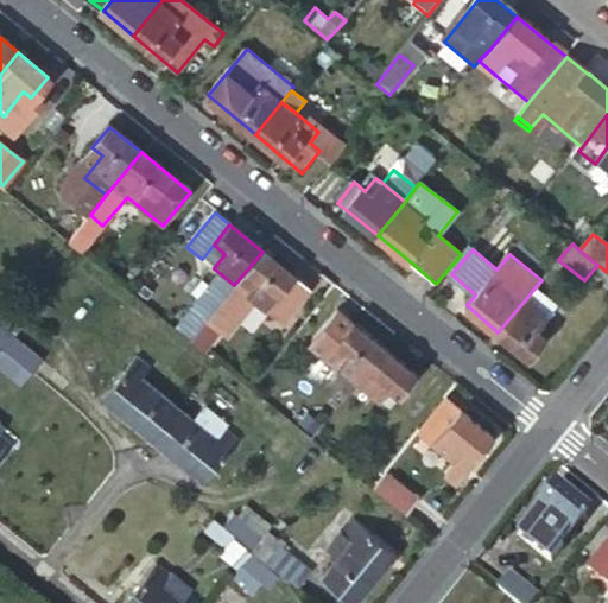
[(234,285),(204,322),(219,335),(229,322),(249,297),(257,304),(284,327),(312,292),(263,252),(234,285)]
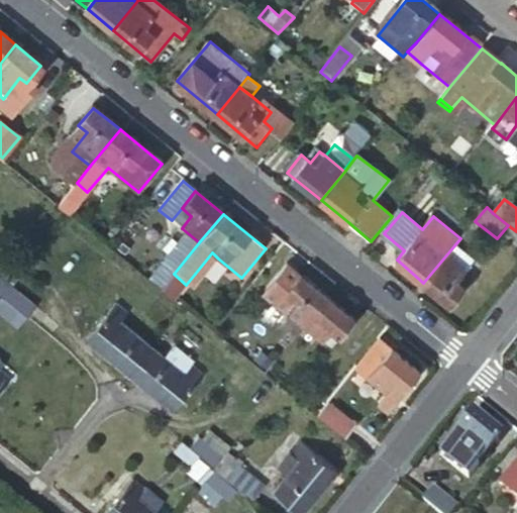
[(454,245),(423,283),(450,305),(466,288),(456,280),(473,261),(454,245)]
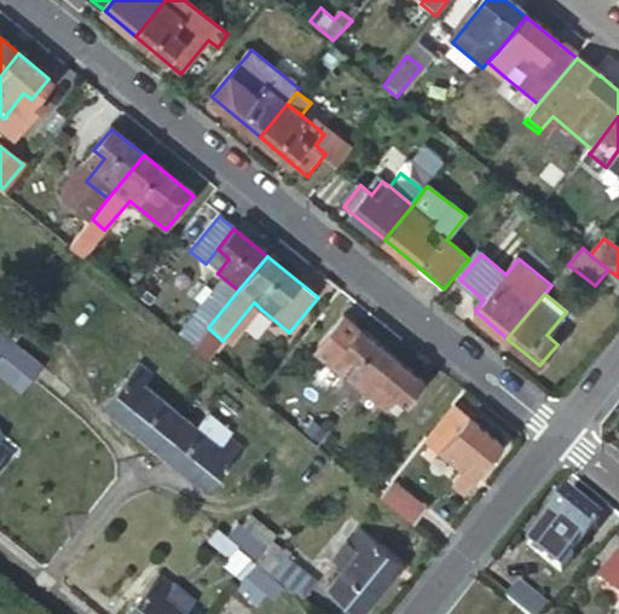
[(241,334),(261,310),(254,302),(233,328),(241,334)]
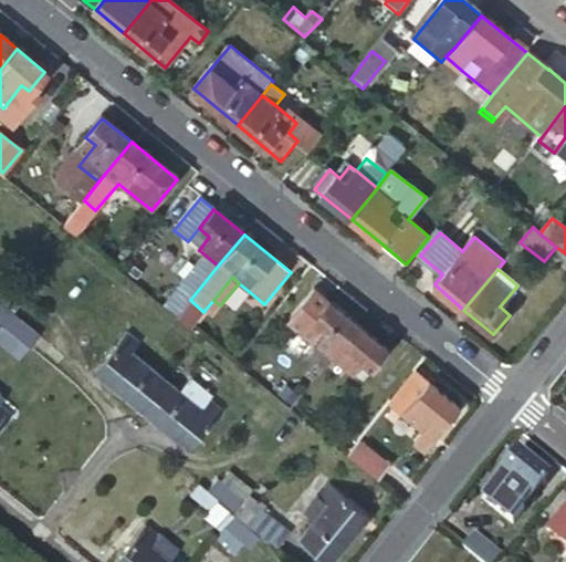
[(304,375),(313,383),(333,357),(358,325),(314,290),(289,322),(312,340),(303,352),(315,363),(304,375)]
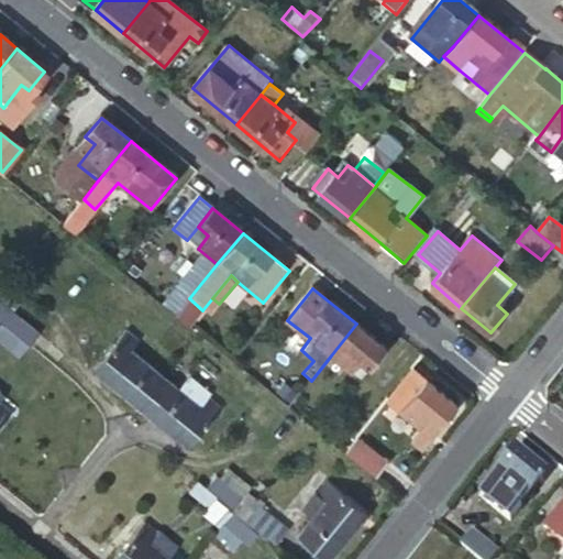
[(0,302),(0,321),(7,327),(17,316),(0,302)]
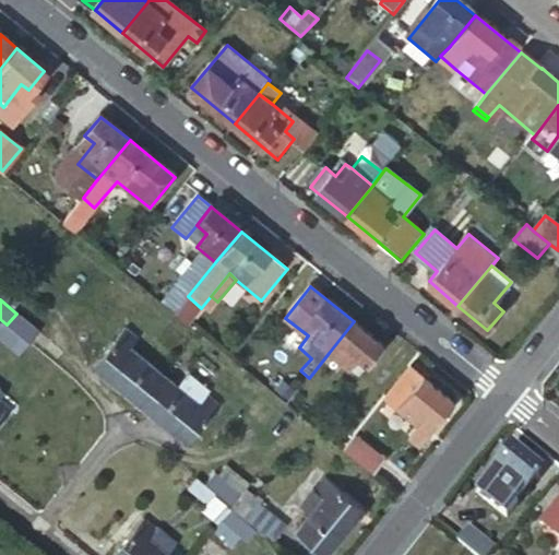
[(16,314),(7,325),(33,345),(42,334),(16,314)]
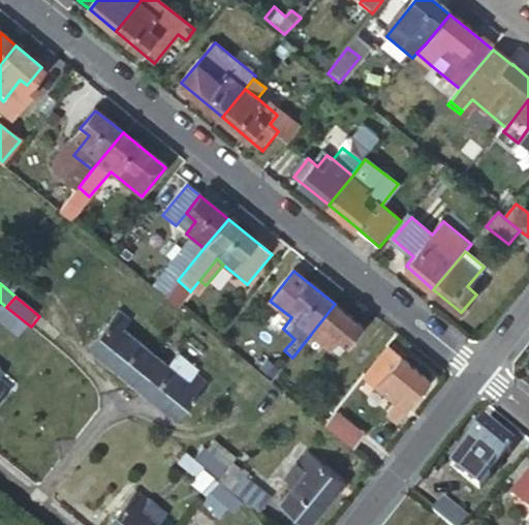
[(363,327),(335,304),(311,334),(339,357),(363,327)]
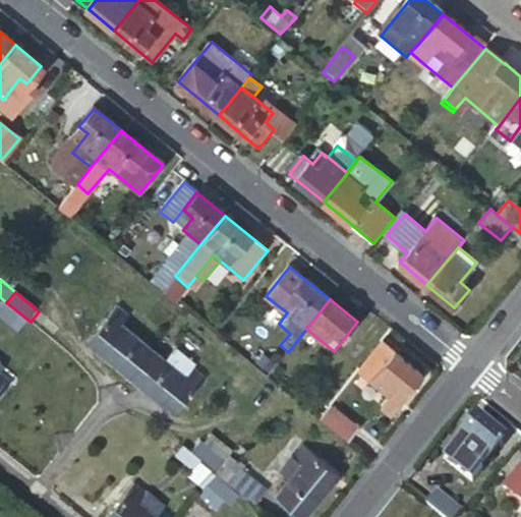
[(0,310),(0,314),(21,333),(31,322),(6,302),(0,310)]
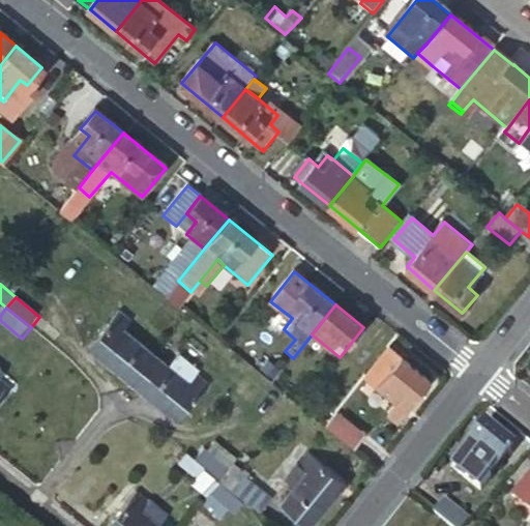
[(91,350),(135,385),(158,356),(126,331),(134,323),(121,313),(91,350)]
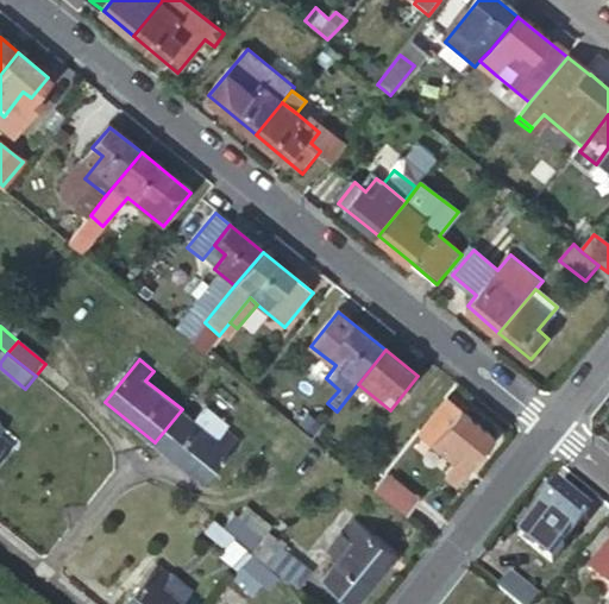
[(495,439),(450,403),(419,442),(429,451),(434,446),(456,464),(446,474),(458,484),(495,439)]
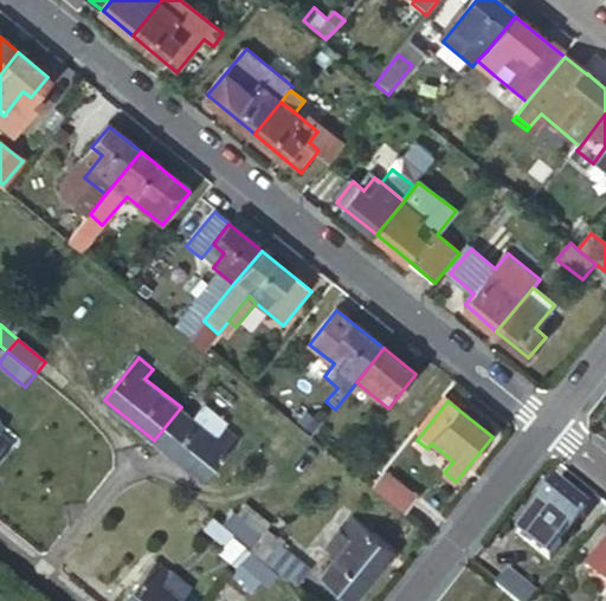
[(181,407),(154,440),(207,484),(243,441),(227,430),(220,439),(181,407)]
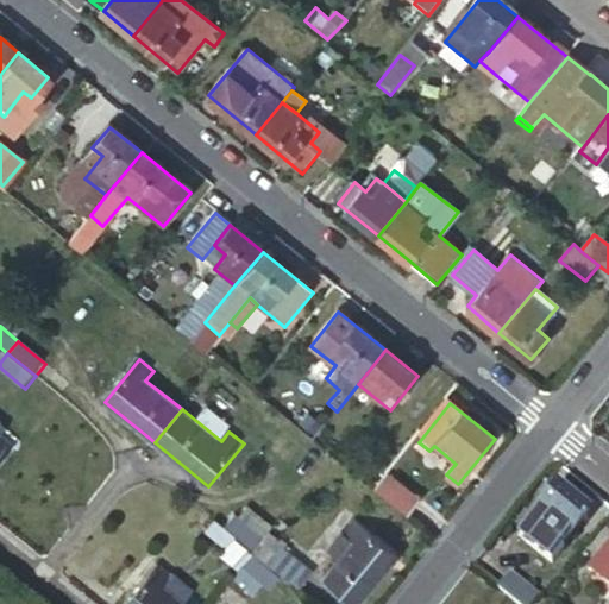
[(0,465),(13,450),(0,438),(0,465)]
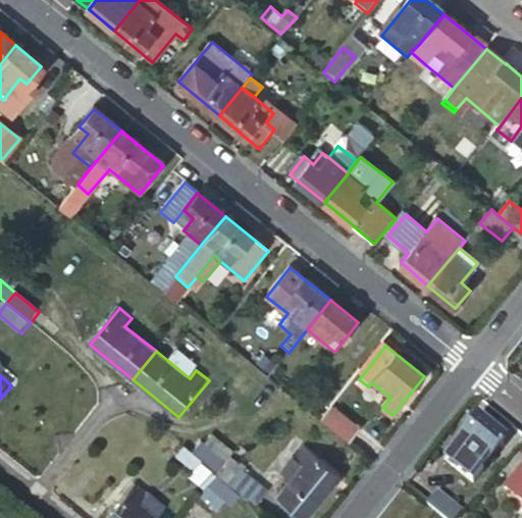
[(333,408),(322,421),(350,444),(361,429),(333,408)]
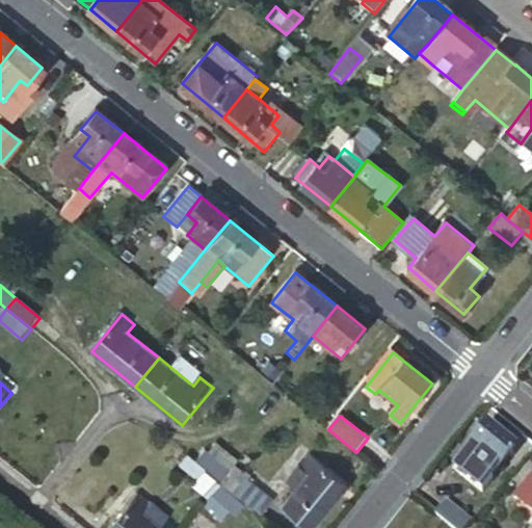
[(516,453),(487,430),(454,472),(462,478),(473,467),(493,483),(516,453)]
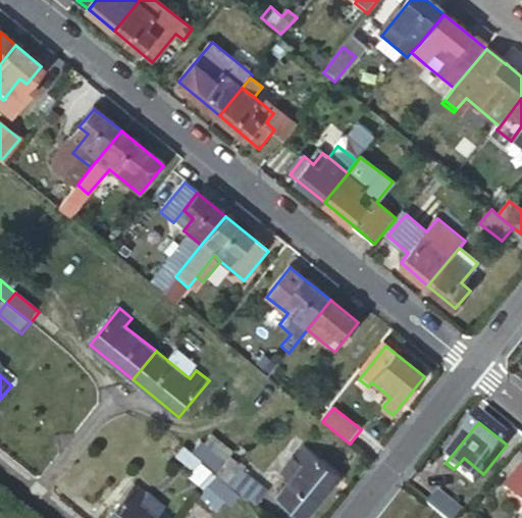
[(204,443),(195,453),(218,472),(227,462),(204,443)]
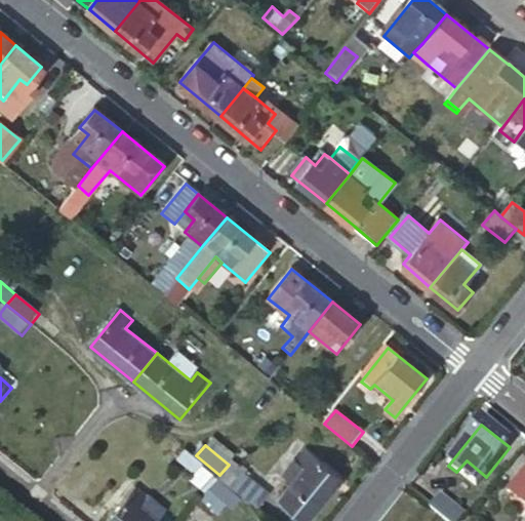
[(307,468),(300,475),(280,499),(305,520),(313,520),(346,480),(308,448),(297,461),(307,468)]
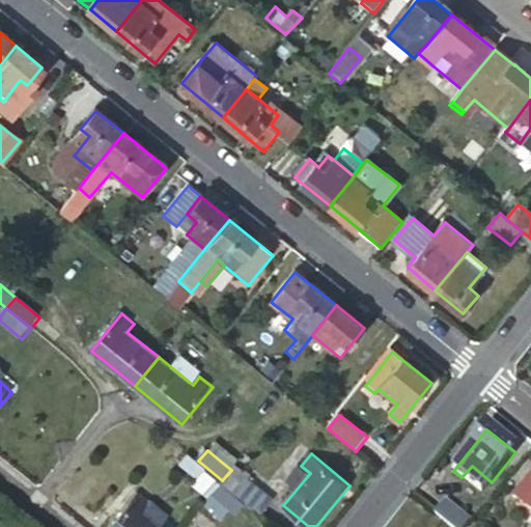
[(189,456),(182,466),(198,479),(205,470),(189,456)]
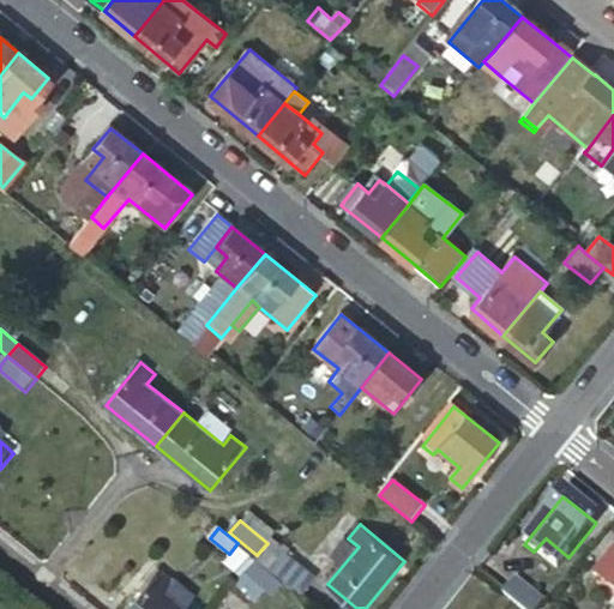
[(280,547),(282,546),(272,537),(268,543),(257,555),(256,558),(272,572),(288,553),(280,547)]
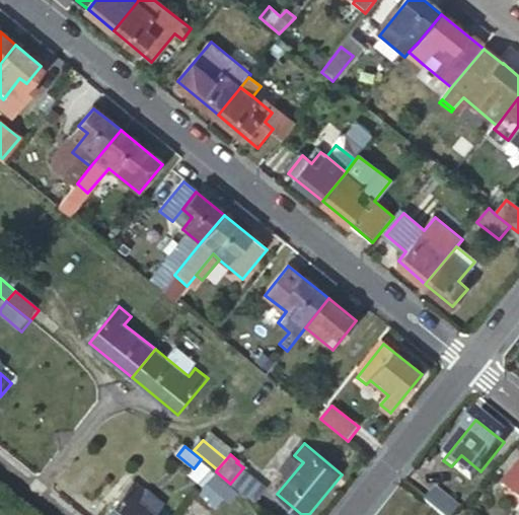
[(289,462),(297,469),(303,462),(294,455),(289,462)]
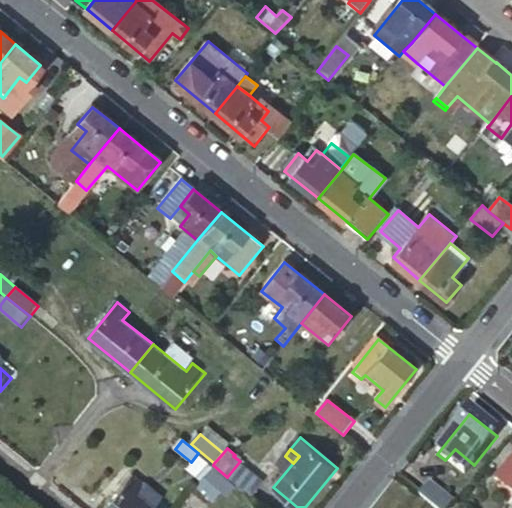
[(213,465),(198,453),(191,462),(185,469),(192,474),(198,467),(206,474),(213,465)]
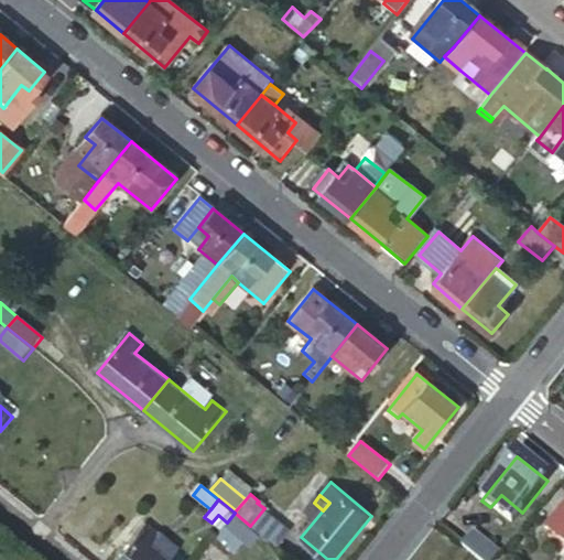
[(260,534),(279,549),(294,530),(259,502),(257,503),(264,508),(250,526),(260,534)]
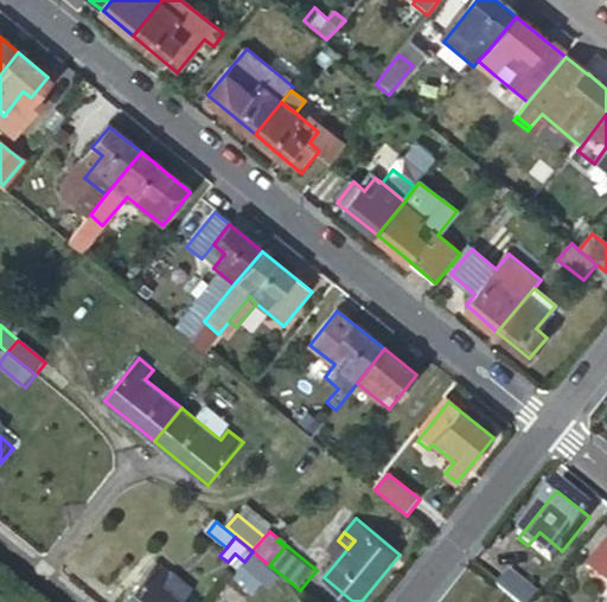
[(606,601),(606,544),(567,594),(576,601),(606,601)]
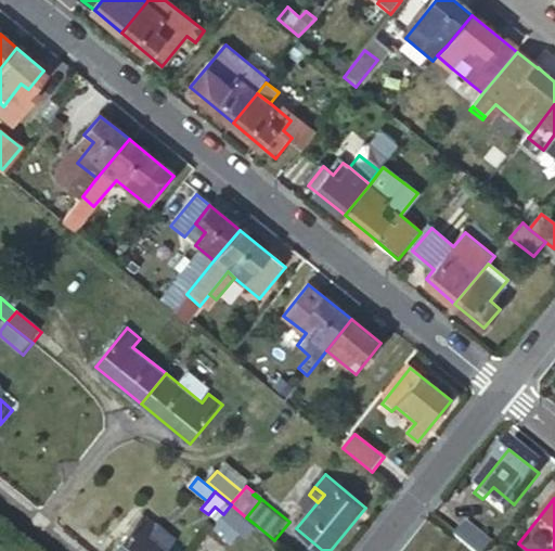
[(223,514),(221,516),(247,537),(256,525),(246,517),(231,504),(223,514)]
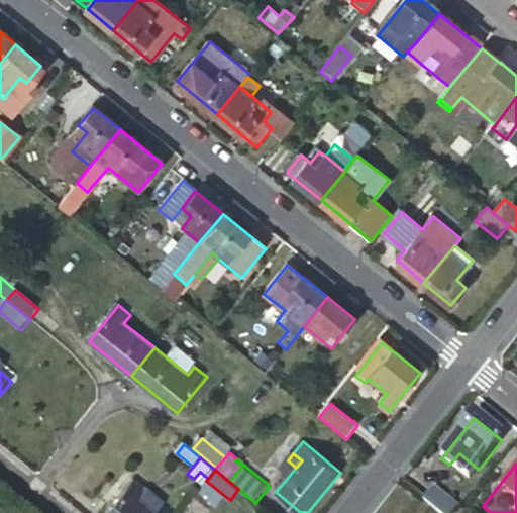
[(152,512),(138,501),(146,491),(134,481),(108,512),(152,512)]
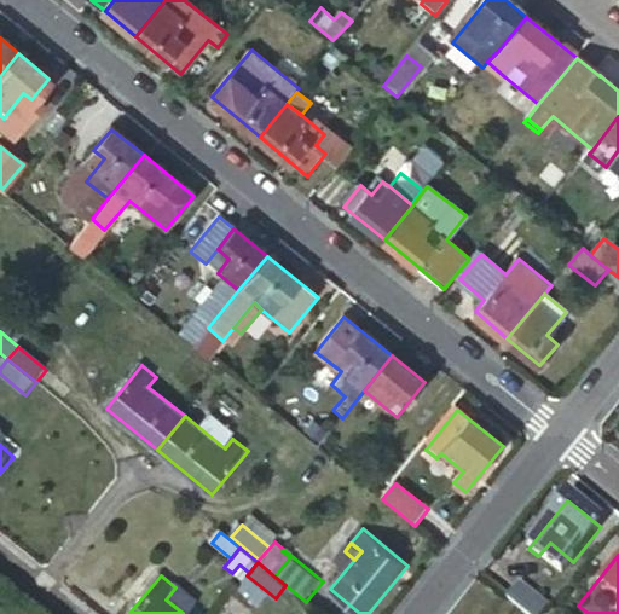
[(521,588),(508,603),(521,613),(551,613),(521,588)]
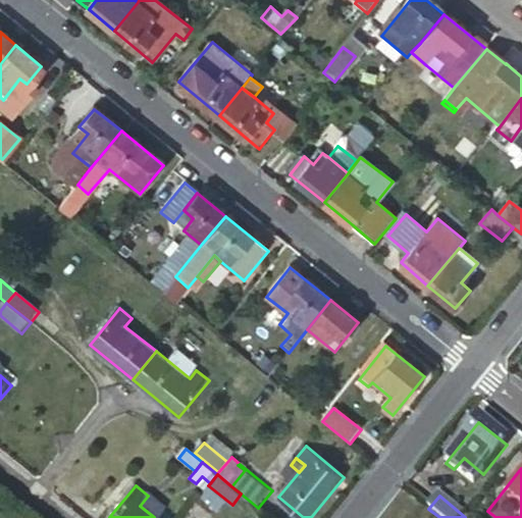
[(169,516),(171,517),(181,517),(193,505),(184,498),(169,516)]
